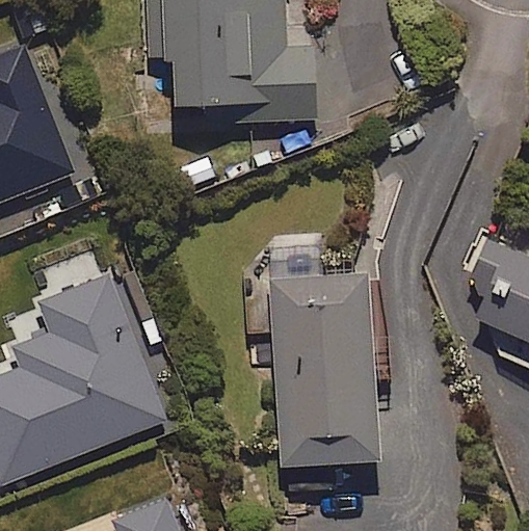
[(285,48),(284,0),(144,0),(146,58),(163,58),(163,107),(249,107),(249,122),(314,122),(314,48),(285,48)]
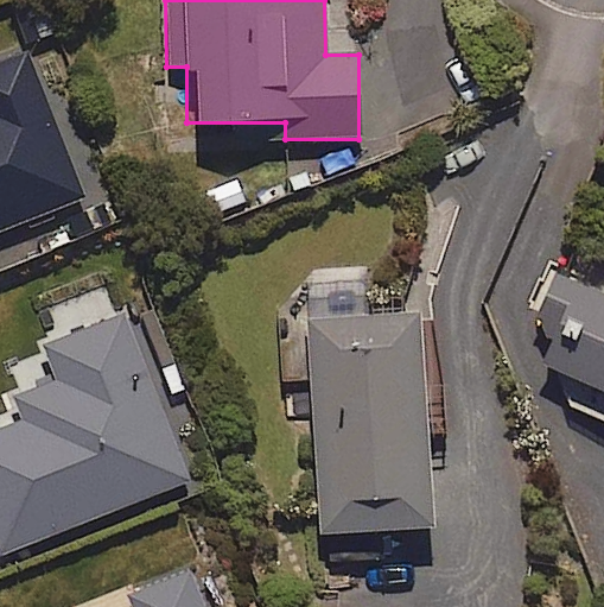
[(0,232),(94,195),(32,48),(0,59),(0,232)]
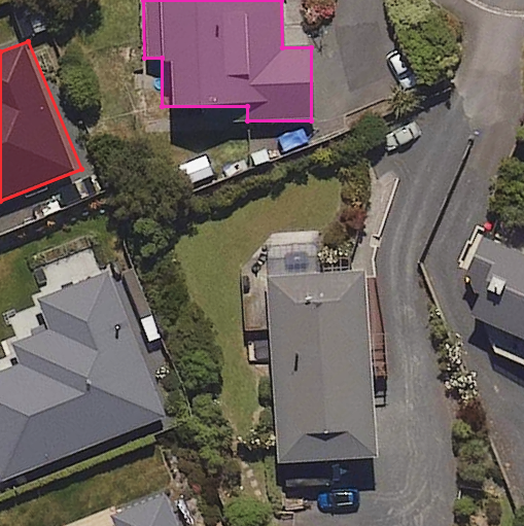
[(221,175),(211,153),(171,171),(181,193),(221,175)]
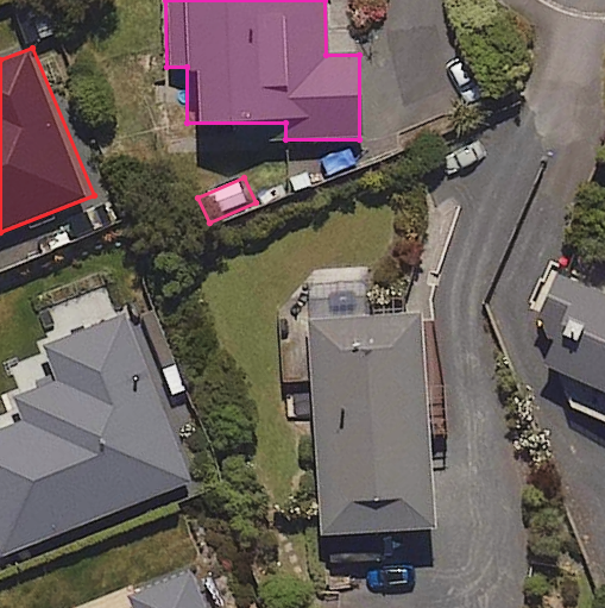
[(604,293),(554,271),(518,358),(604,394),(604,293)]
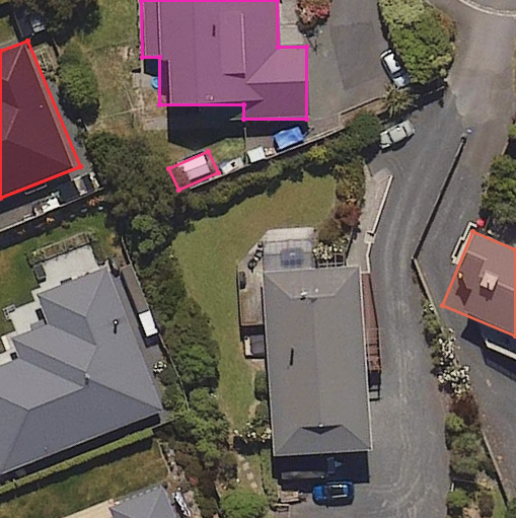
[(0,367),(0,454),(7,472),(169,408),(114,266),(44,294),(56,323),(17,340),(24,358),(0,367)]
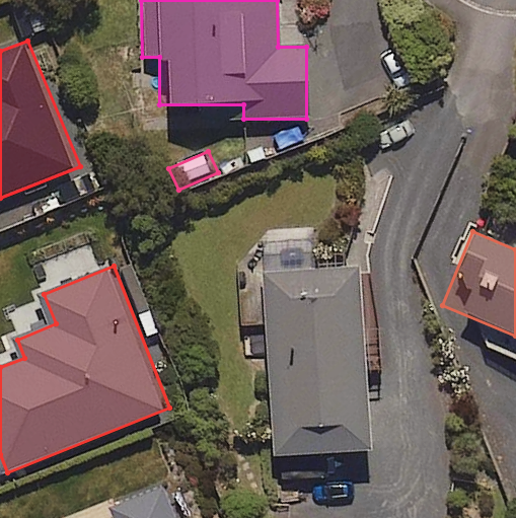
[(359,266),(262,271),(275,505),(324,502),(321,453),(369,450),(364,371),(381,370),(379,333),(363,334),(359,266)]
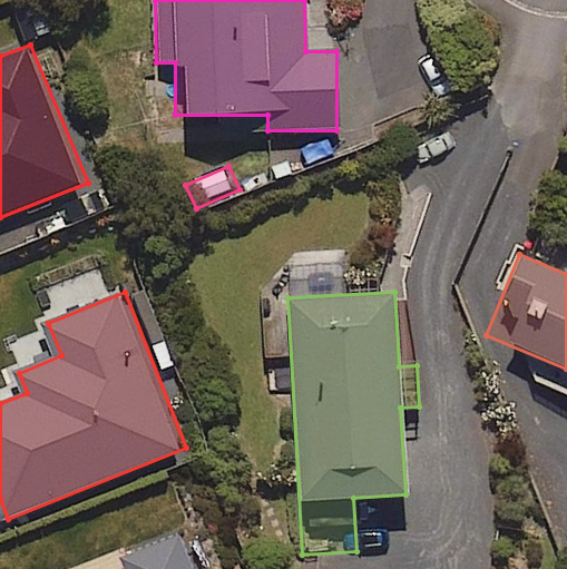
[(199,568),(185,532),(125,556),(129,568),(199,568)]
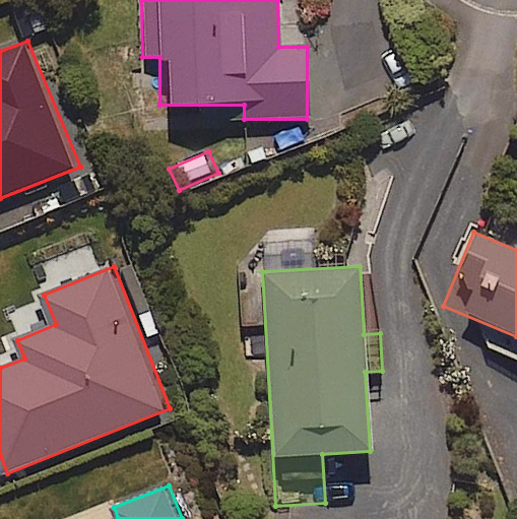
All buildings are outlined.
